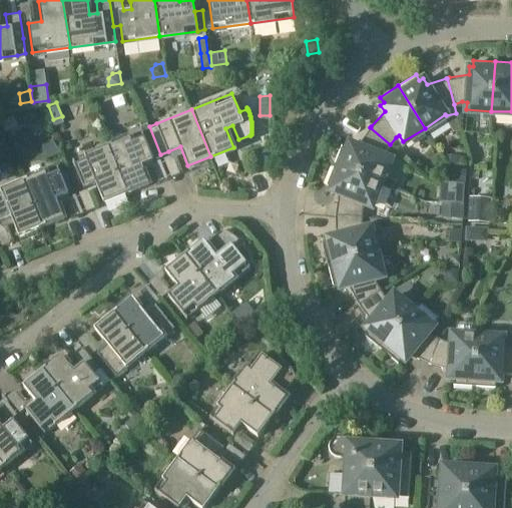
[(142,129),(107,143),(126,190),(148,181),(140,162),(153,157),(160,154),(149,126),(147,121),(140,125),(142,129)]
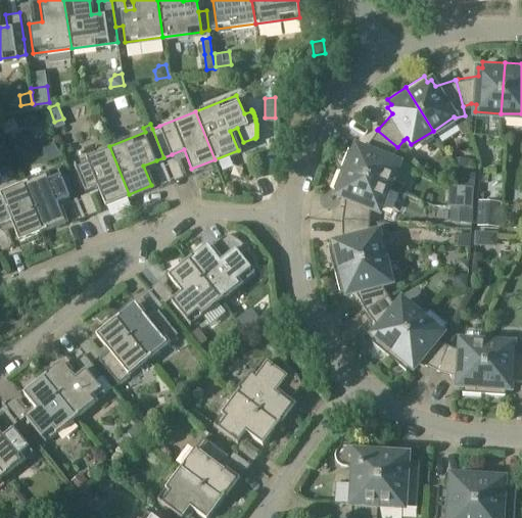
[(348,146),(341,166),(388,185),(389,181),(397,160),(390,158),(392,153),(397,147),(377,130),(376,131),(364,147),(357,144),(354,148),(348,146)]
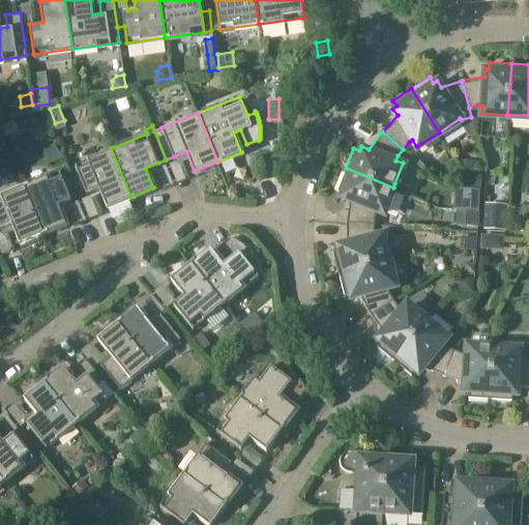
[(111,148),(74,164),(86,192),(98,186),(107,206),(130,197),(111,148)]
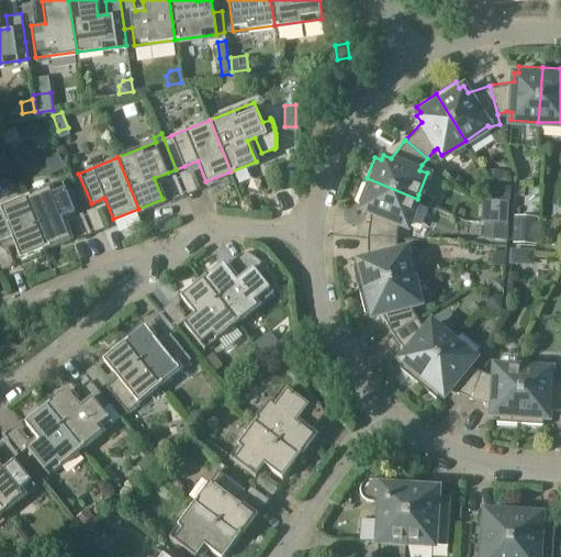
[(487,164),(487,176),(502,176),(503,165),(487,164)]
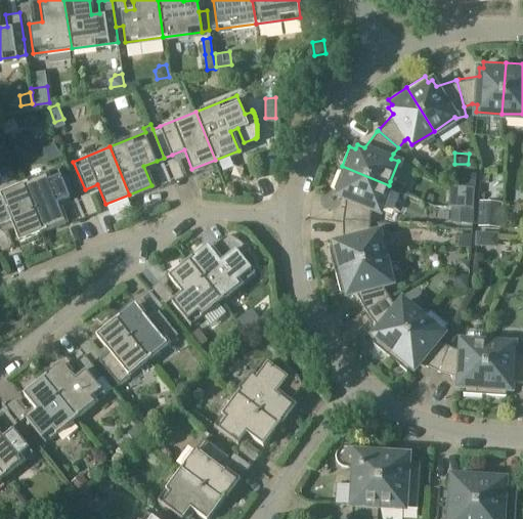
[(342,166),(334,186),(340,188),(338,192),(346,196),(343,216),(343,217),(369,219),(371,210),(372,206),(379,209),(389,185),(342,166)]
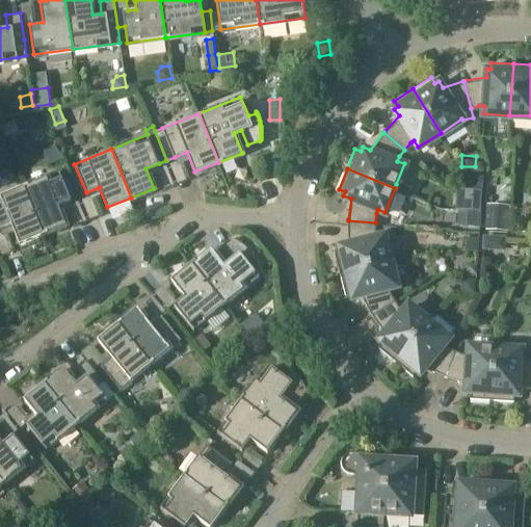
[(468,169),(468,185),(481,186),(482,170),(468,169)]
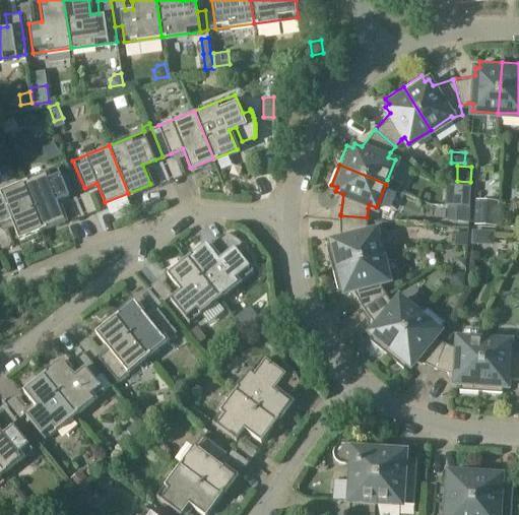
[(69,194),(58,167),(22,181),(42,228),(65,218),(57,199),(69,194)]
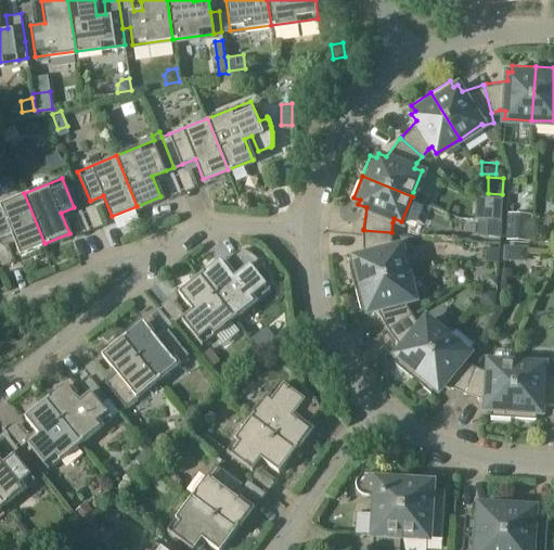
[(44,243),(24,193),(0,203),(0,238),(12,232),(21,254),(44,243)]
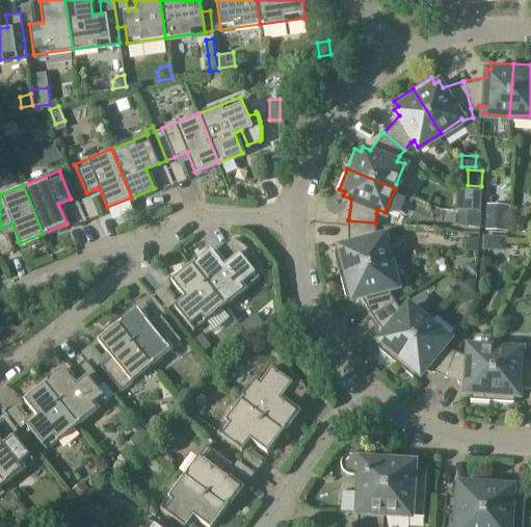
[(468,185),(467,201),(480,202),(481,186),(468,185)]
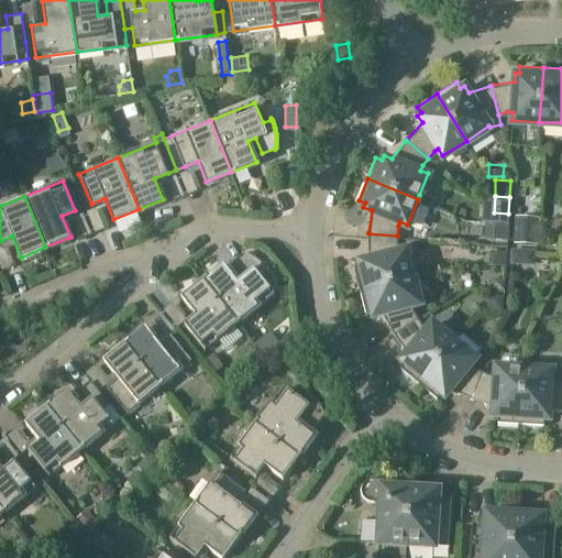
[(515,223),(514,239),(538,240),(539,226),(539,215),(515,214),(515,223)]
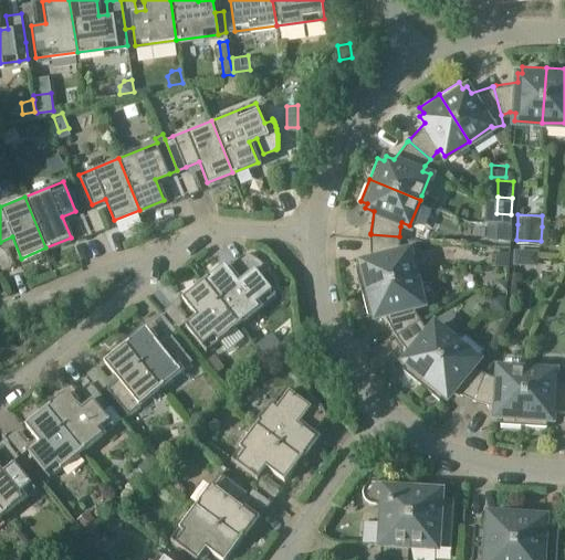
[(488,218),(487,234),(510,236),(511,220),(488,218)]
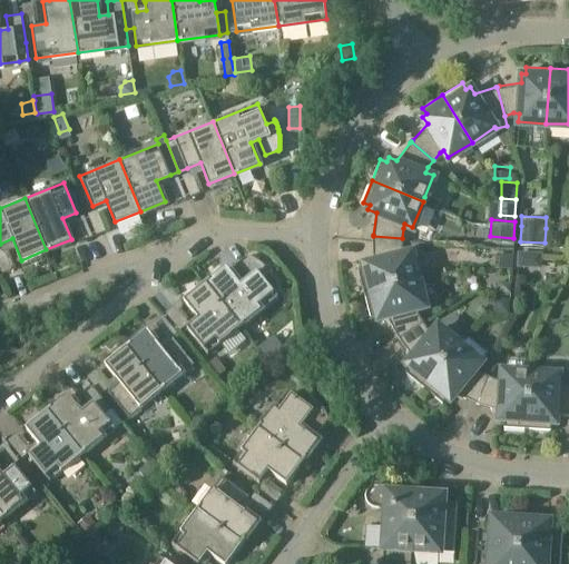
[(568,227),(547,227),(546,244),(568,245),(568,227)]
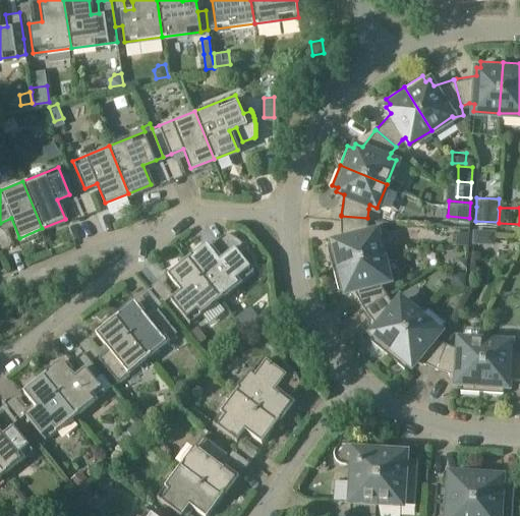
[(334,244),(328,245),(333,267),(382,253),(376,229),(368,231),(367,226),(367,218),(341,216),(341,218),(341,238),(333,240),(334,244)]
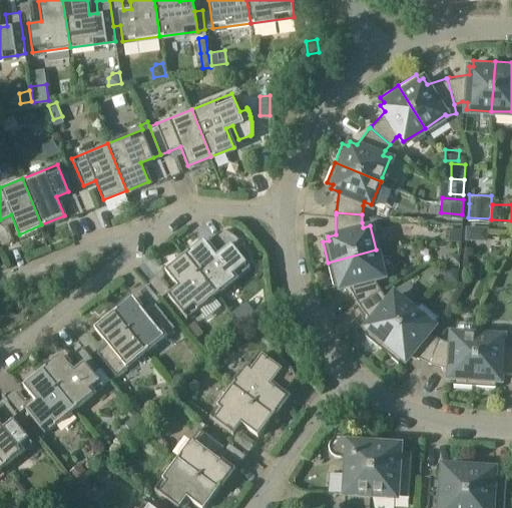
[(447,223),(446,236),(460,237),(461,224),(447,223)]
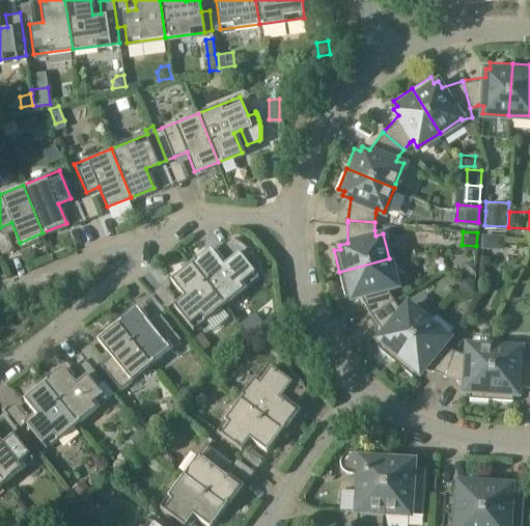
[(482,232),(481,245),(491,245),(495,242),(495,232),(482,232)]
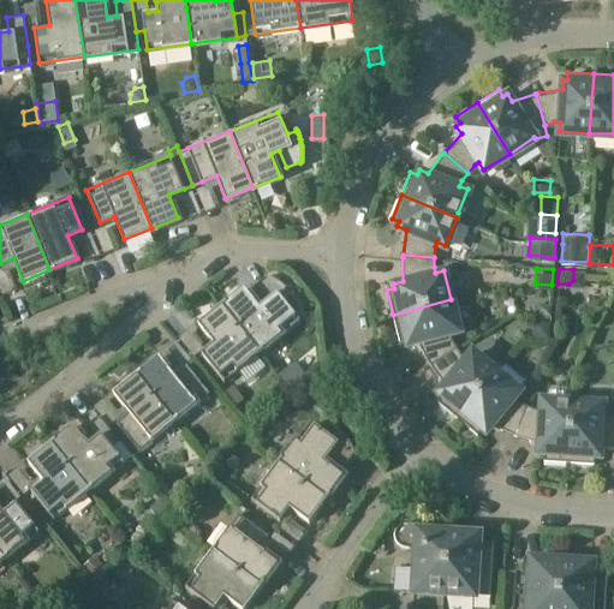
[(222,302),(260,350),(299,317),(284,299),(291,293),(292,294),(293,293),(291,291),(288,287),(284,284),(281,281),(278,279),(273,275),(269,274),(266,273),(264,274),(266,274),(255,284),(266,298),(258,304),(243,285),(222,302)]
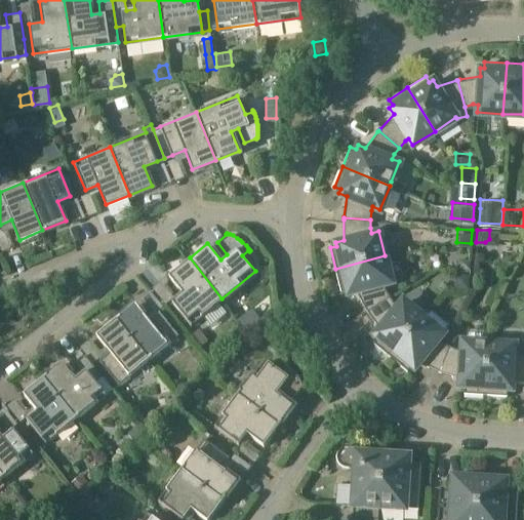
[(385,255),(335,269),(340,289),(348,287),(349,291),(356,289),(366,308),(366,309),(390,294),(385,287),(384,282),(391,281),(385,255)]
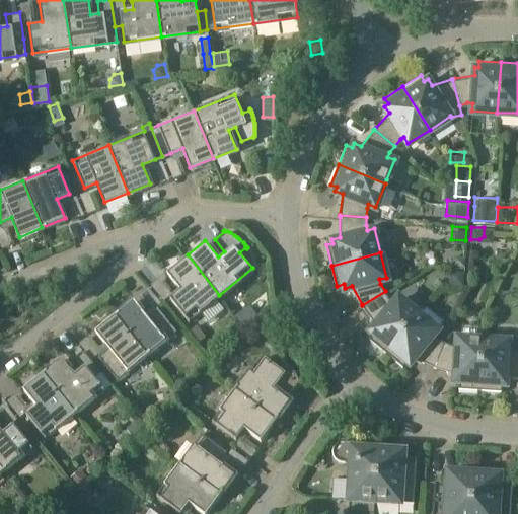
[(452,253),(451,264),(463,264),(463,263),(464,253),(452,253)]
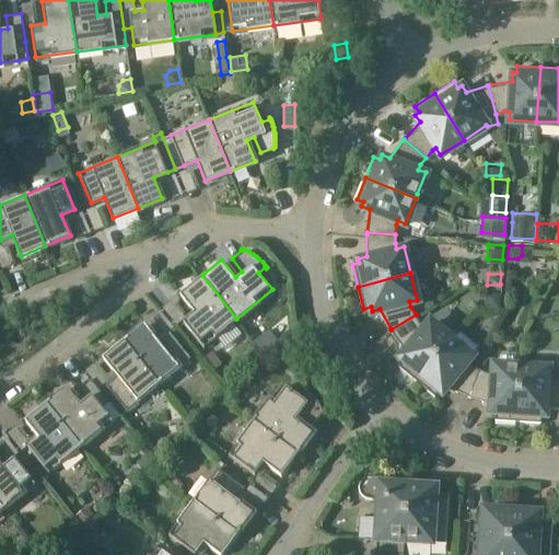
[(204,345),(236,319),(202,275),(179,293),(194,311),(183,320),(204,345)]
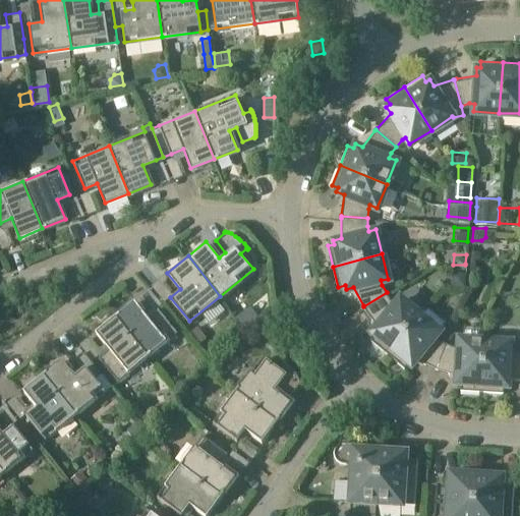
[(452,268),(452,282),(464,282),(465,269),(452,268)]
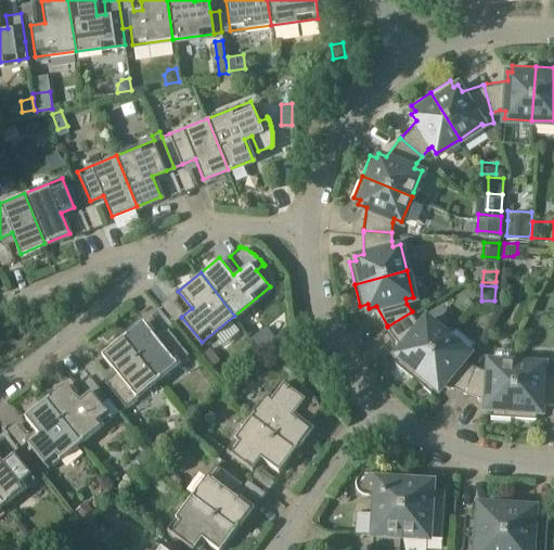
[(412,311),(387,327),(388,329),(401,346),(396,353),(399,355),(395,360),(412,375),(447,333),(426,316),(421,322),(417,319),(412,311)]
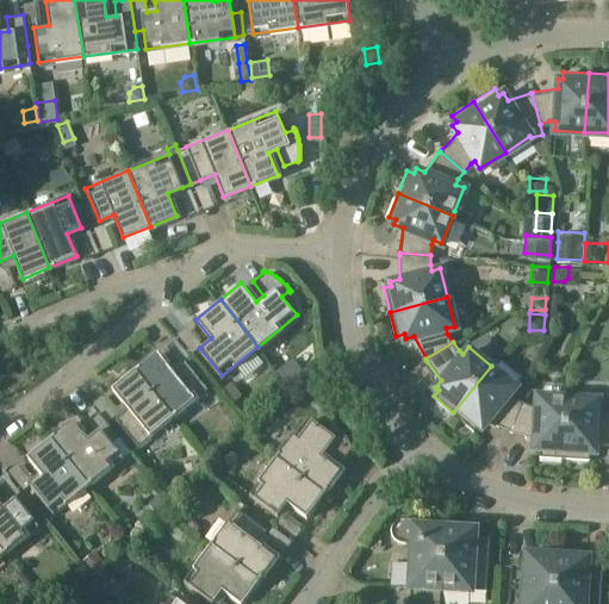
[(157,350),(136,368),(173,415),(207,387),(185,360),(173,369),(157,350)]
